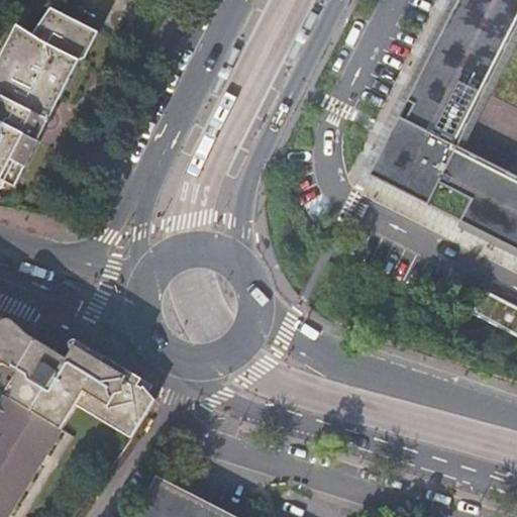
[(516,0),(458,0),(368,180),(516,254),(516,0)]
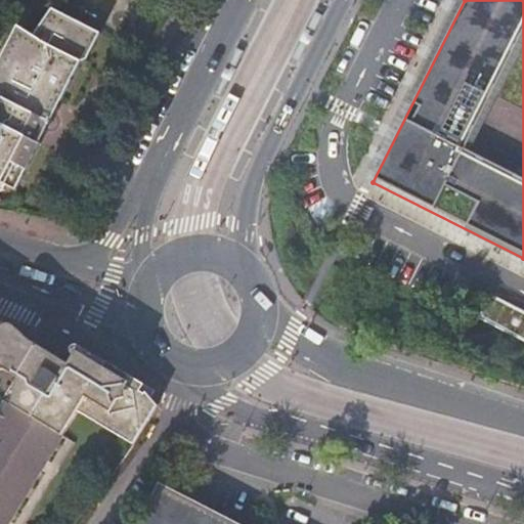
[(0,181),(12,188),(81,62),(74,58),(82,46),(88,50),(90,51),(98,33),(52,10),(35,35),(18,26),(5,49),(11,52),(5,64),(0,61),(0,93),(1,94),(0,96),(0,181)]
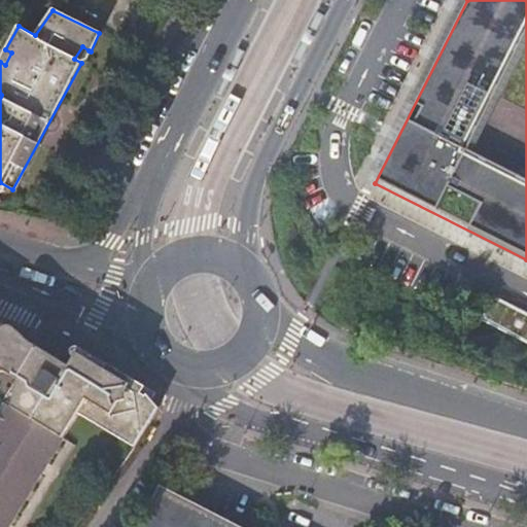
[(317,33),(326,16),(317,12),(309,29),(317,33)]
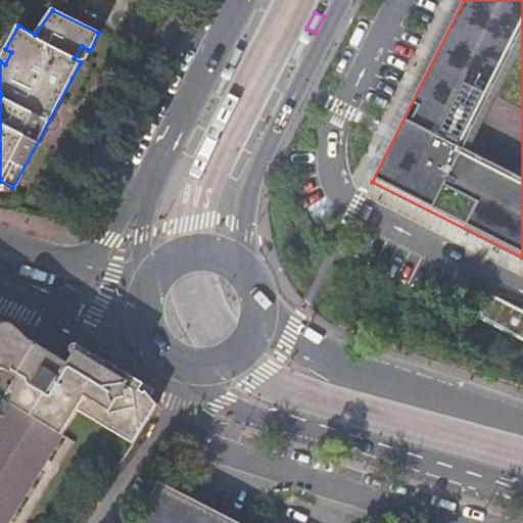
[(300,62),(308,46),(299,41),(292,58),(300,62)]
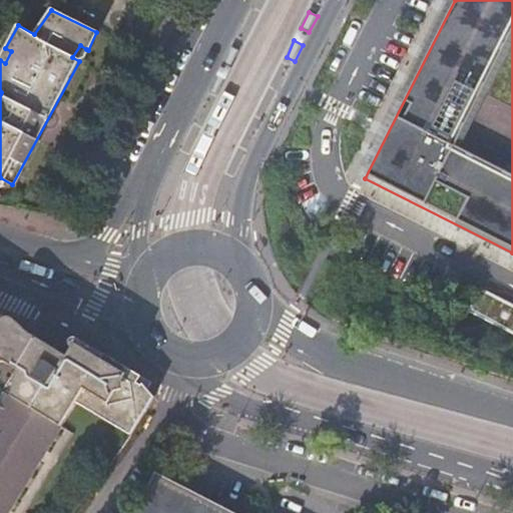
[(230,67),(238,50),(230,46),(221,63),(230,67)]
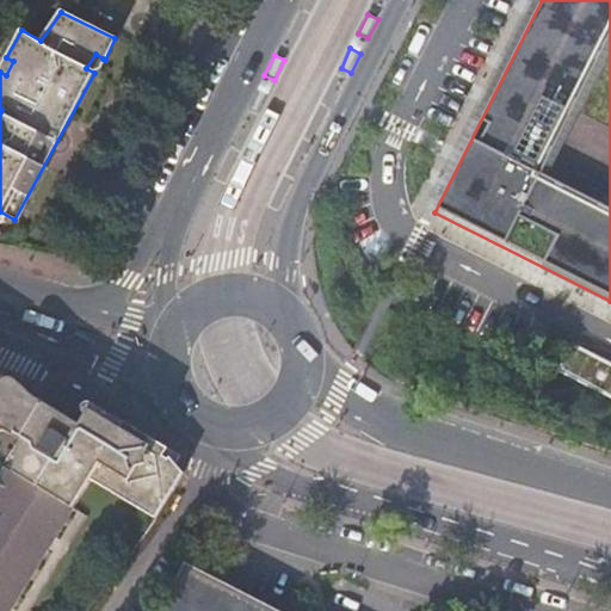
[(258,113),(267,94),(258,90),(247,110),(258,113)]
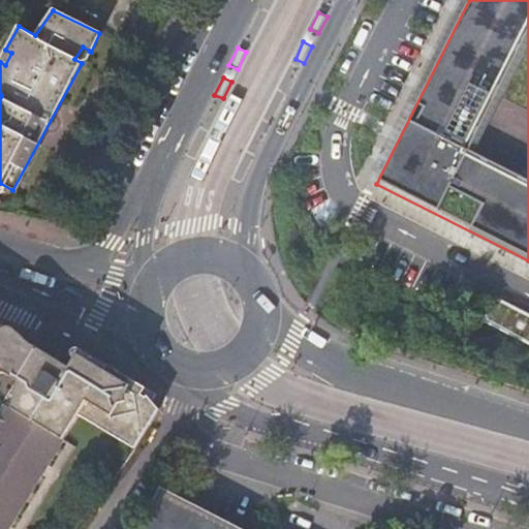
[(528,336),(528,309),(496,299),(488,323),(528,336)]
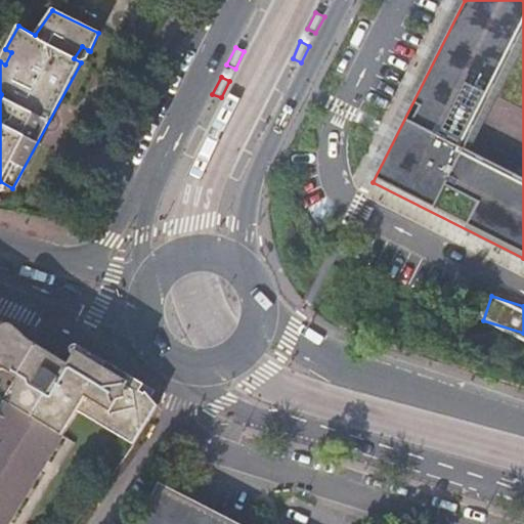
[(0,365),(16,376),(25,361),(24,360),(26,356),(27,357),(36,343),(0,320),(0,365)]
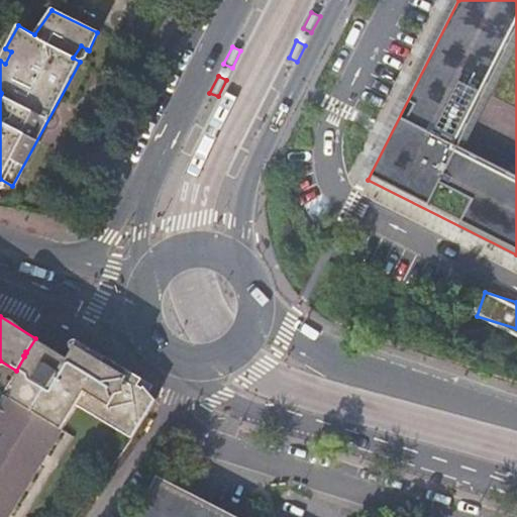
[(99,420),(131,439),(154,400),(144,388),(147,383),(105,356),(102,363),(76,345),(68,358),(65,366),(41,350),(45,344),(35,338),(26,352),(25,351),(23,355),(24,356),(16,371),(18,372),(12,398),(5,412),(0,408),(0,516),(4,516),(5,516),(7,516),(41,463),(39,461),(42,456),(44,458),(79,400),(103,414),(99,420)]
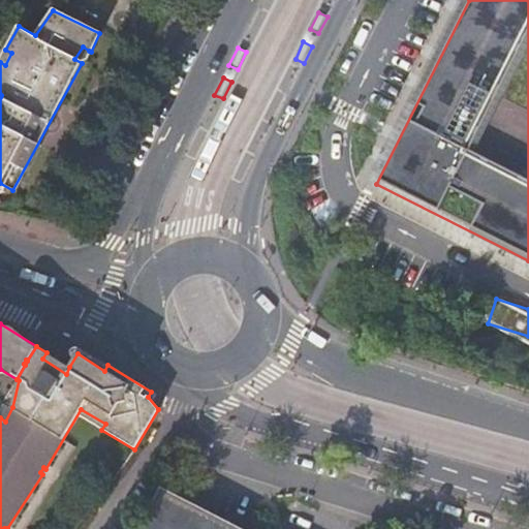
[(251,528),(159,485),(136,528),(251,528)]
